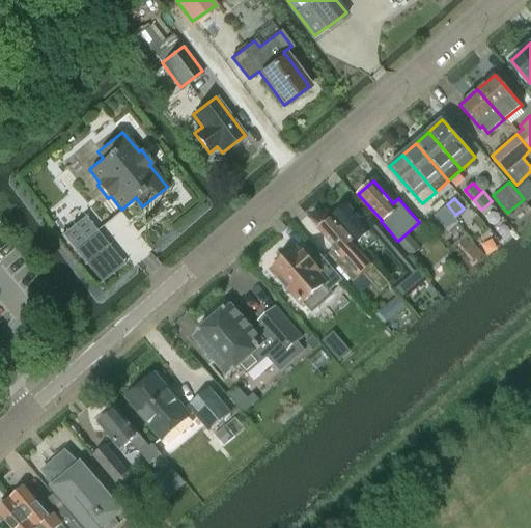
[(347,203),(333,216),(363,251),(378,239),(379,240),(381,238),(399,259),(410,272),(403,277),(395,284),(404,296),(414,288),(426,278),(406,253),(372,215),(364,222),(347,203)]
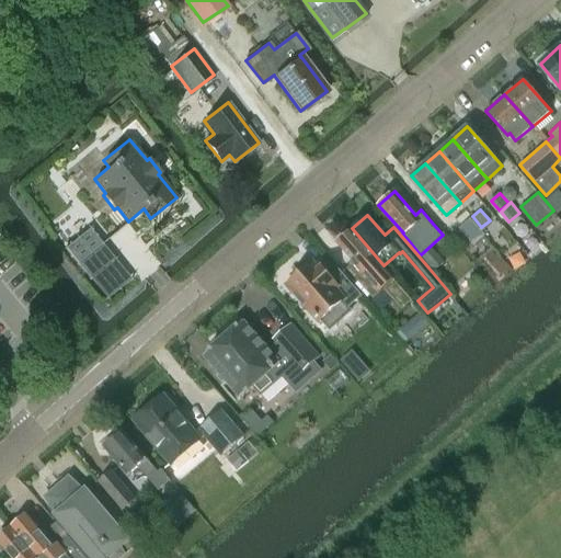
[(474,243),(484,235),(470,218),(460,227),(474,243)]
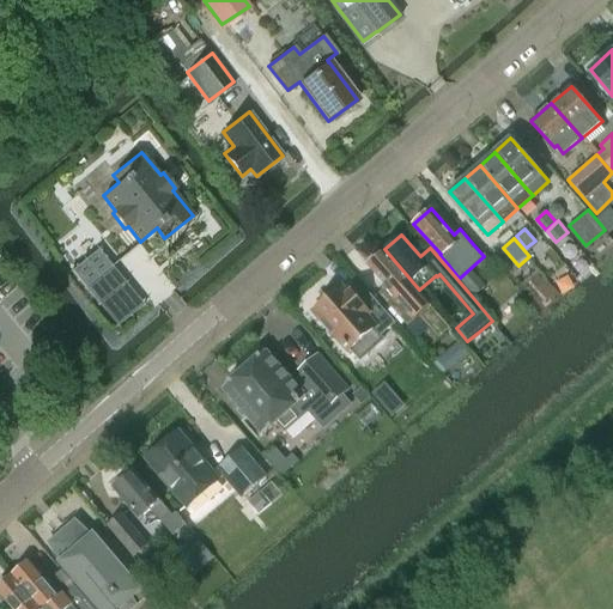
[(384,249),(368,263),(394,294),(389,299),(408,321),(420,310),(437,328),(439,332),(449,323),(430,302),(419,290),(384,249)]
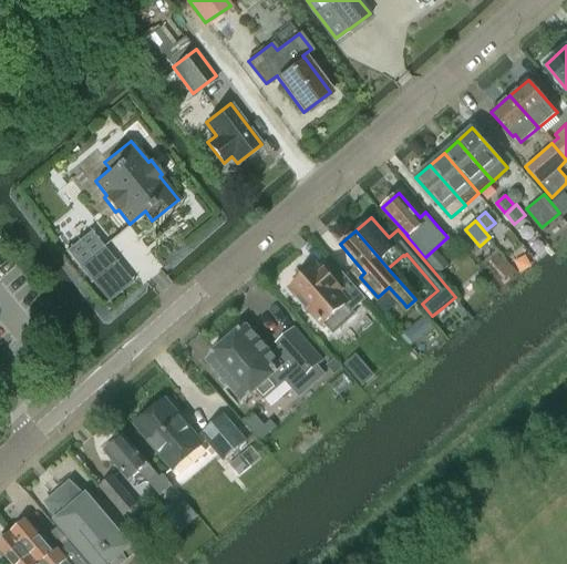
[(103,244),(78,264),(91,280),(116,260),(103,244)]
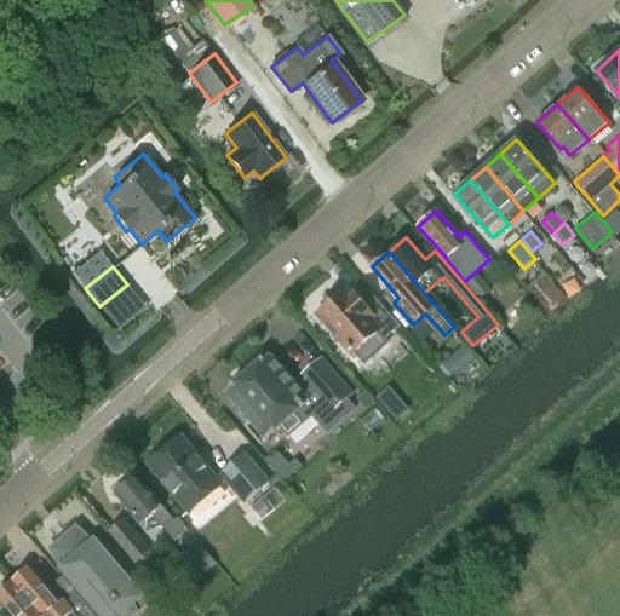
[(477,270),(465,281),(469,285),(480,297),(491,287),(483,278),(477,270)]
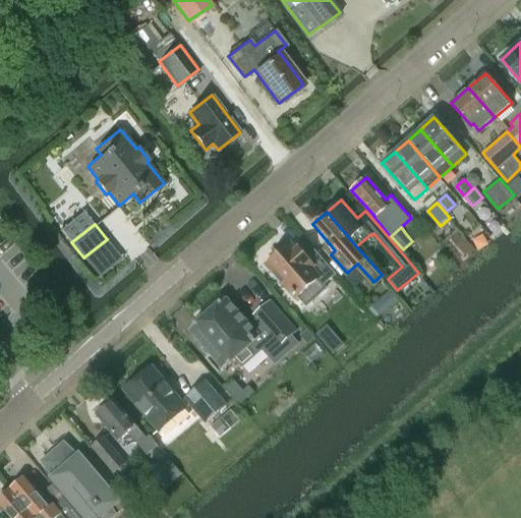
[(291,242),(267,264),(296,297),(298,295),(306,304),(326,287),(323,284),(335,273),(314,249),(306,256),(298,246),(296,248),(291,242)]
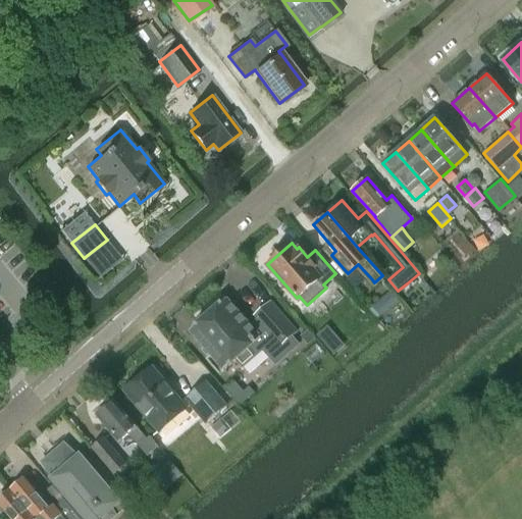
[(358,268),(346,278),(354,288),(366,277),(358,268)]
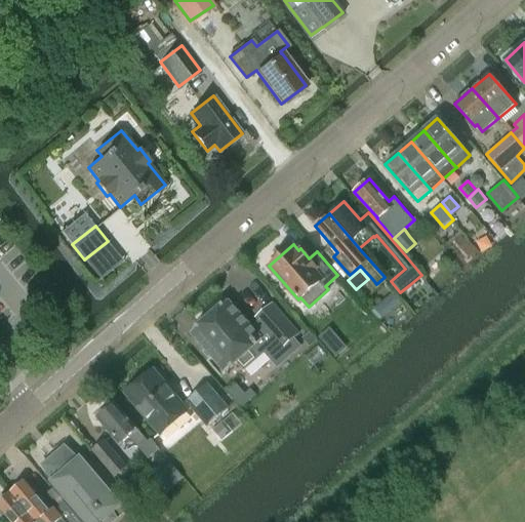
[(202,322),(191,331),(210,355),(225,371),(237,360),(238,360),(244,367),(263,351),(265,350),(264,348),(275,338),(289,355),(300,345),(293,336),(298,332),(272,302),(255,316),(259,320),(251,326),(228,299),(212,313),(202,322)]
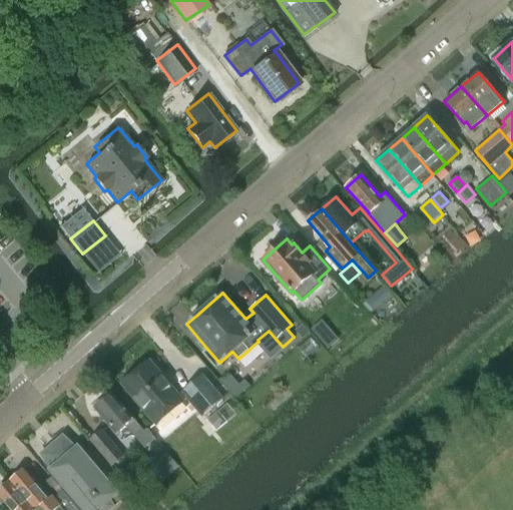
[(332,332),(324,322),(316,331),(323,339),(332,332)]
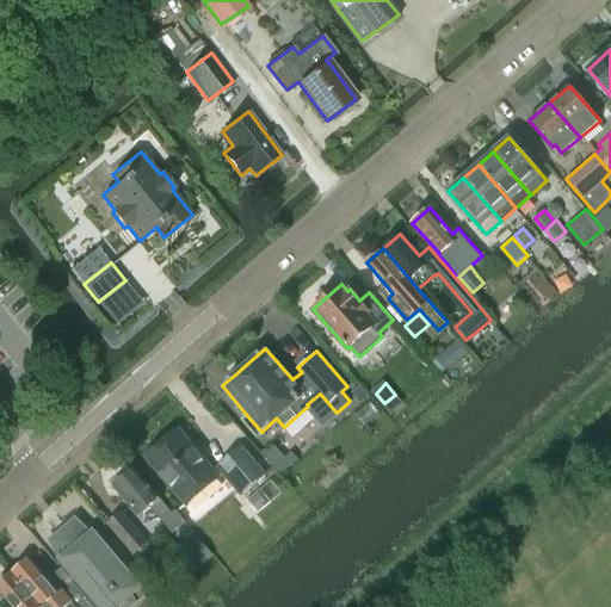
[(360,400),(368,394),(359,385),(353,390),(360,400)]
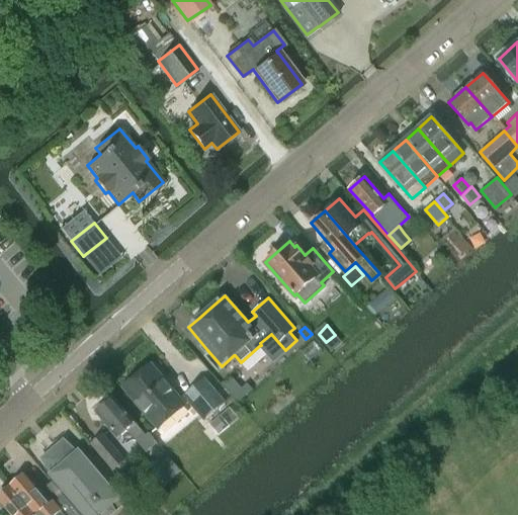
[(124,387),(158,426),(184,404),(151,364),(124,387)]
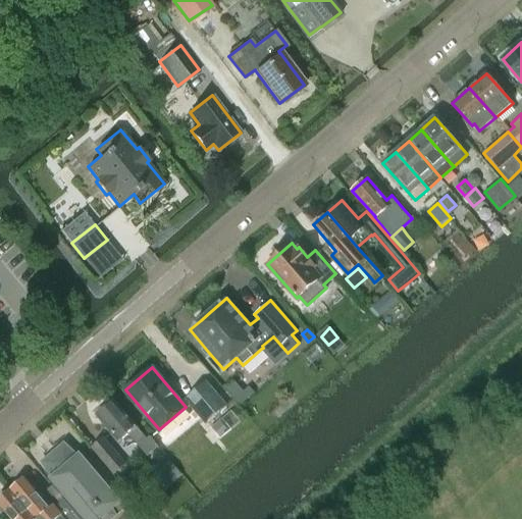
[(206,381),(186,399),(205,421),(225,403),(207,382),(206,381)]
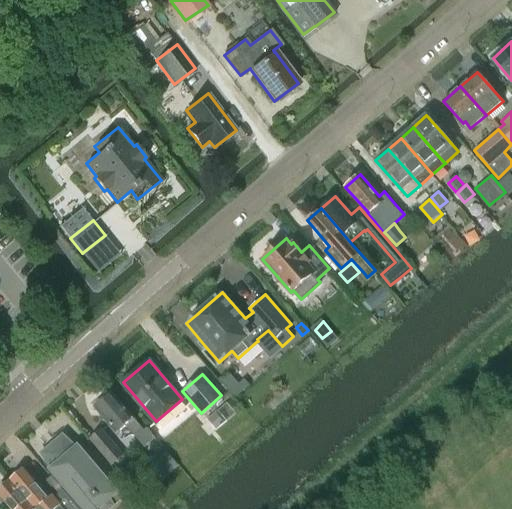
[(152,438),(112,391),(94,406),(116,432),(126,424),(144,446),(152,438)]
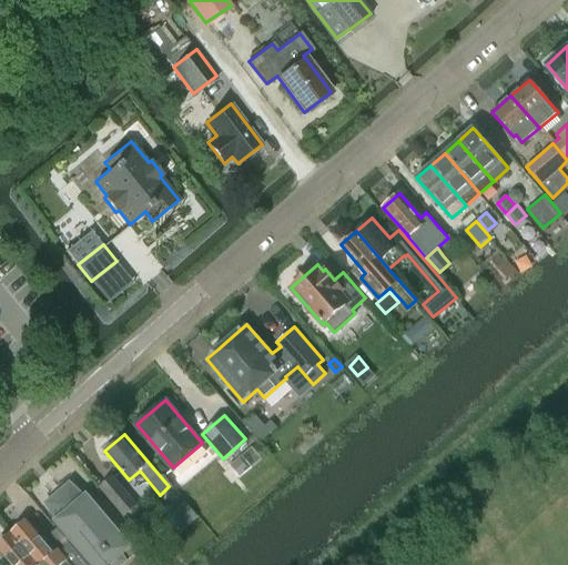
[(252,445),(230,464),(240,474),(261,456),(252,445)]
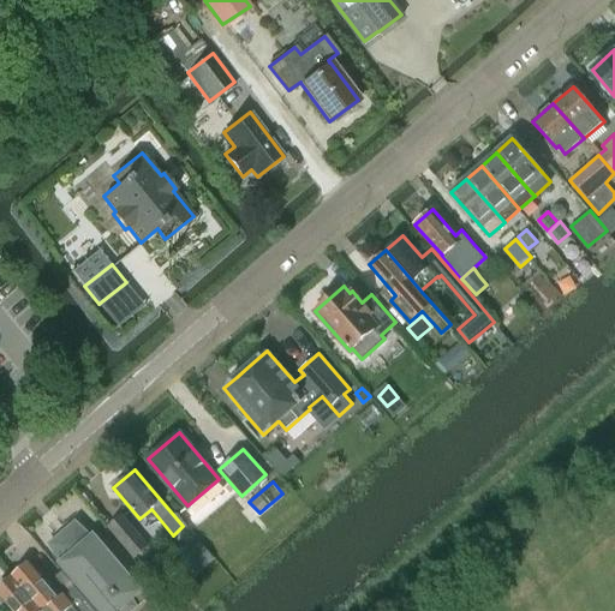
[(133,556),(147,544),(123,515),(108,526),(133,556)]
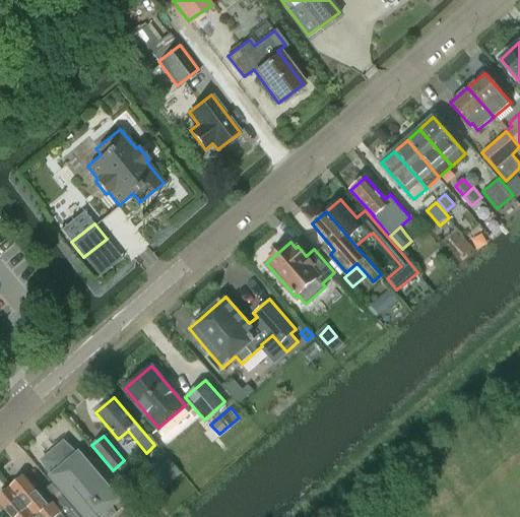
[(64,440),(56,447),(57,450),(52,454),(50,452),(42,459),(52,474),(51,475),(49,475),(49,476),(51,476),(64,492),(63,493),(64,494),(65,493),(77,507),(76,508),(77,509),(78,508),(85,516),(99,516),(100,516),(99,516),(109,516),(116,512),(112,506),(119,500),(121,500),(121,498),(119,499),(107,483),(108,482),(107,481),(106,482),(93,468),(94,467),(93,466),(92,467),(79,452),(80,451),(79,450),(78,452),(77,453),(64,440)]
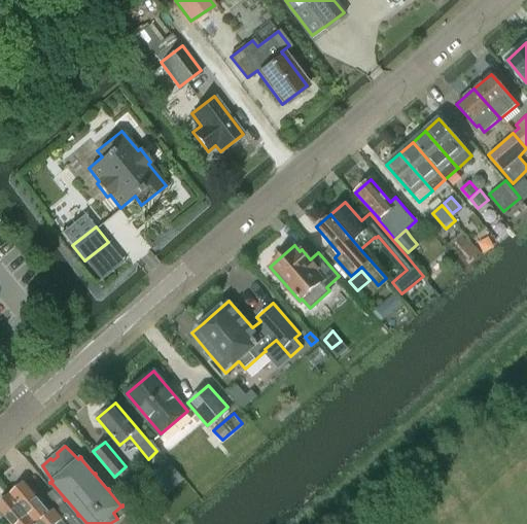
[(172,464),(160,475),(171,488),(183,478),(172,464)]
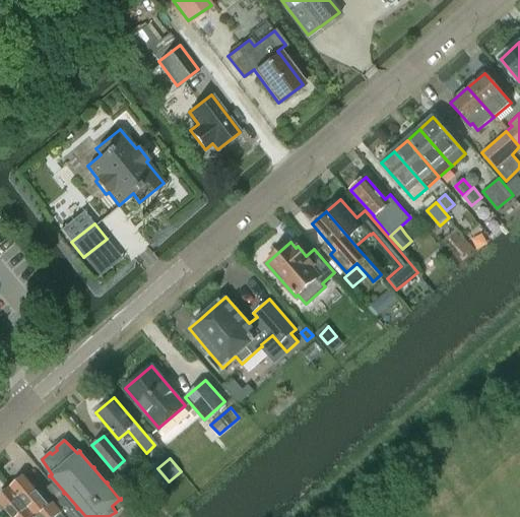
[(37,516),(81,516),(65,497),(55,505),(53,502),(49,505),(24,475),(10,488),(37,516)]
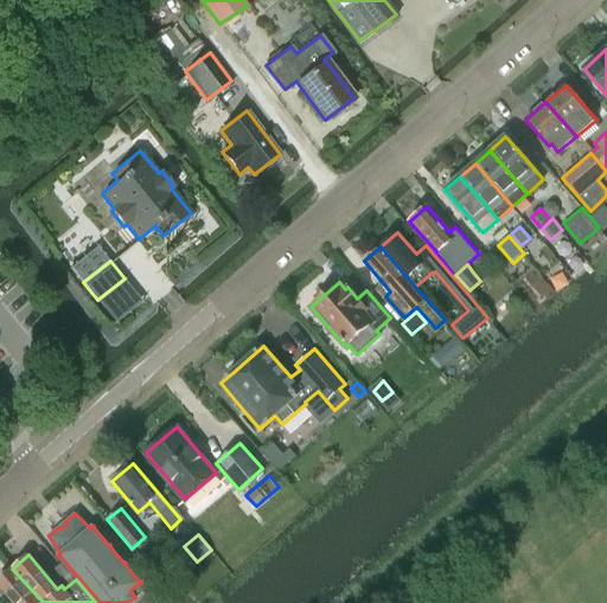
[(43,602),(12,569),(0,578),(0,584),(16,602),(43,602)]
